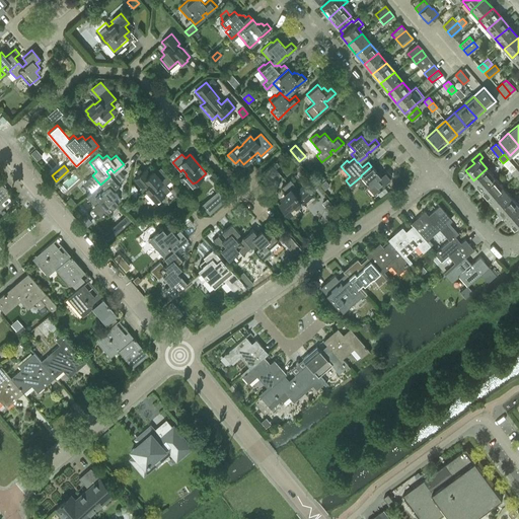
[(385,170),(379,175),(371,166),(361,175),(361,176),(368,184),(364,189),(370,195),(379,188),(377,186),(380,182),(382,184),(391,176),(385,170)]
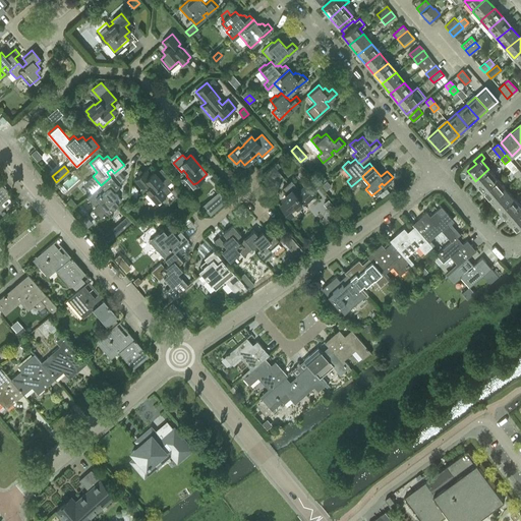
[(483,190),(497,179),(488,169),(475,181),(483,190)]
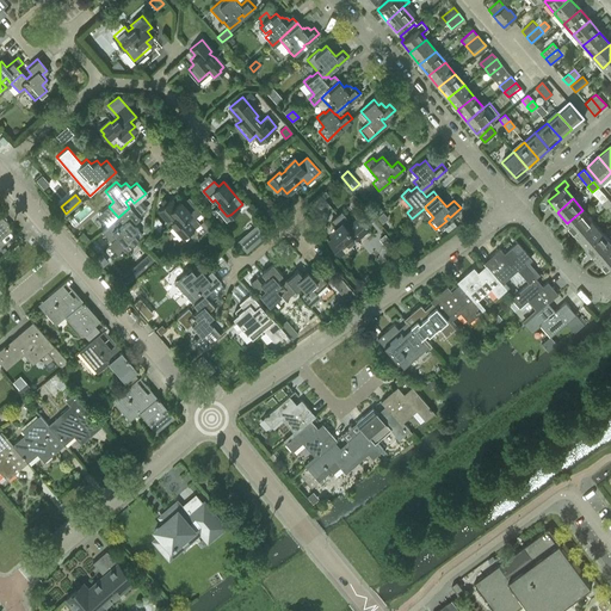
[(180,202),(174,205),(170,201),(159,210),(168,222),(172,220),(176,226),(174,226),(183,236),(187,233),(189,233),(201,223),(196,218),(201,214),(190,202),(185,207),(180,202)]
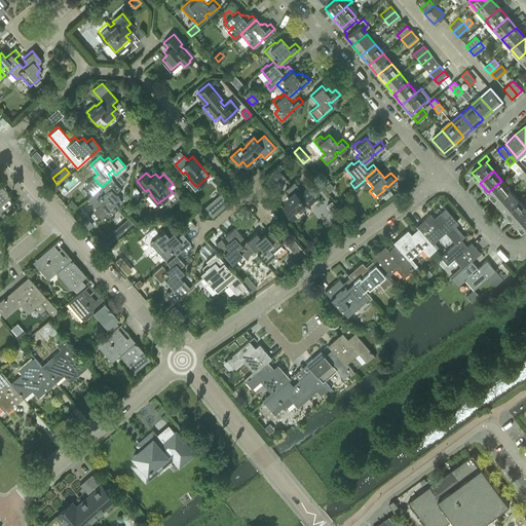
[(114,192),(119,188),(111,179),(102,187),(105,191),(102,195),(98,190),(87,199),(96,209),(101,205),(108,215),(118,207),(122,202),(118,197),(114,192)]
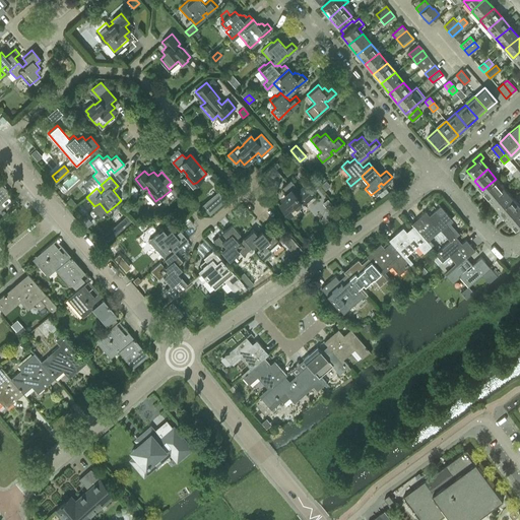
[(491,200),(504,188),(496,179),(482,190),(491,200)]
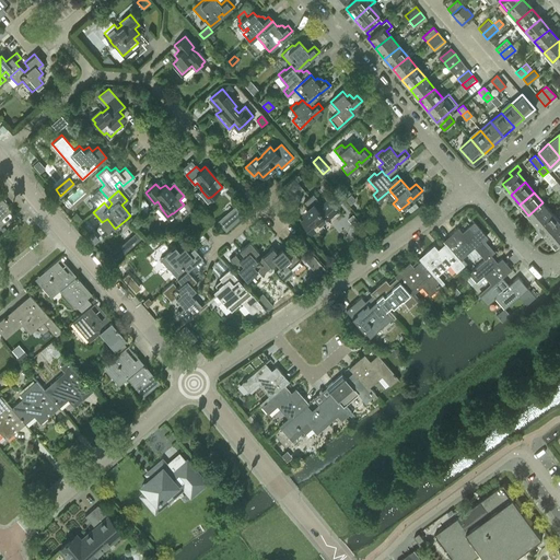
[(0,218),(11,209),(0,195),(0,218)]
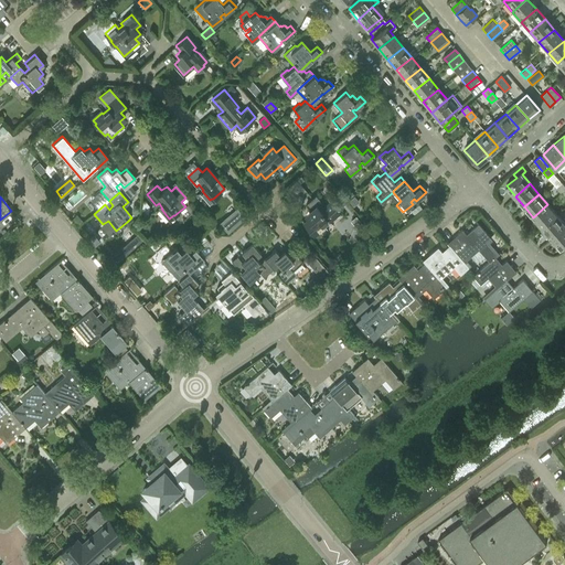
[(329,202),(323,206),(315,196),(305,205),(309,210),(305,214),(309,220),(304,224),(313,235),(319,230),(323,225),(322,224),(327,220),(328,221),(337,213),(333,210),(334,209),(329,202)]
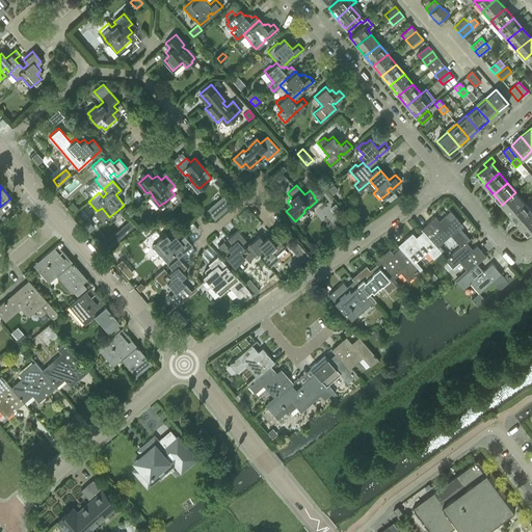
[(334,185),(328,190),(333,194),(338,190),(334,185)]
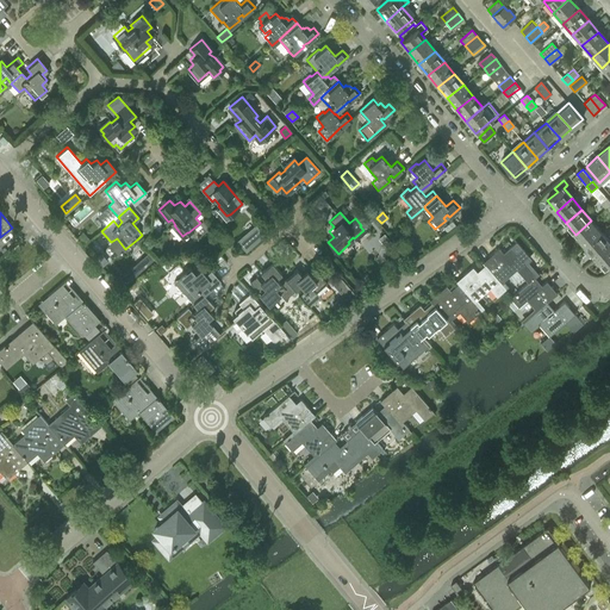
[(585,246),(601,232),(591,221),(576,235),(585,246)]
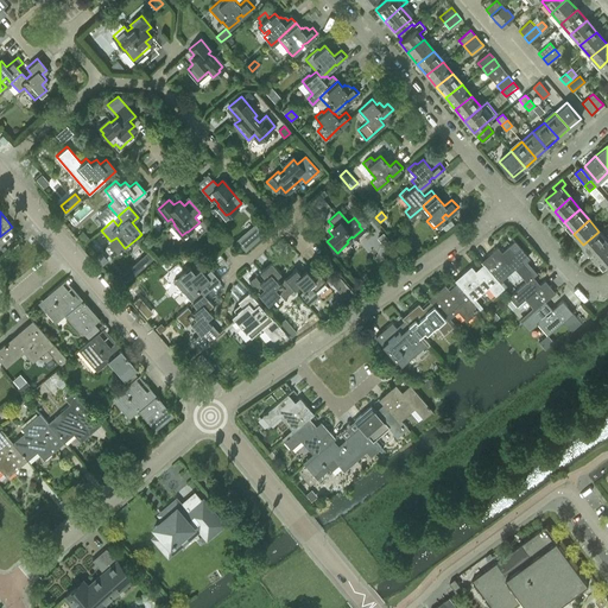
[(246,232),(254,242),(263,234),(254,225),(246,232)]
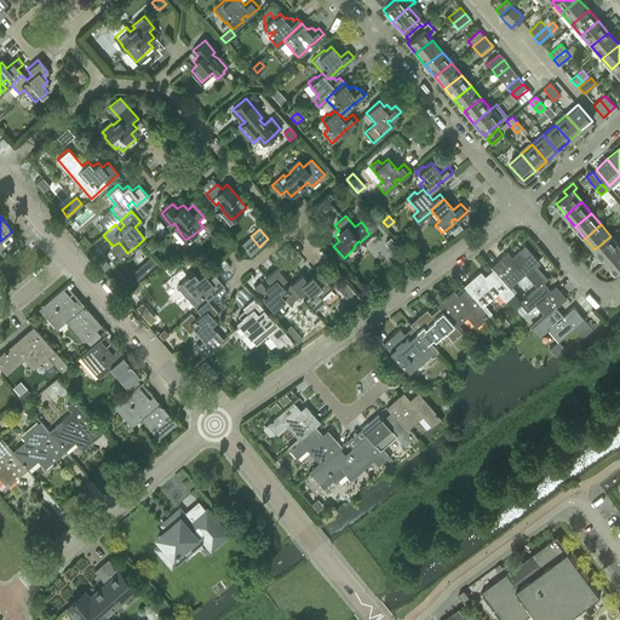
[(85,248),(91,244),(84,235),(79,241),(85,248)]
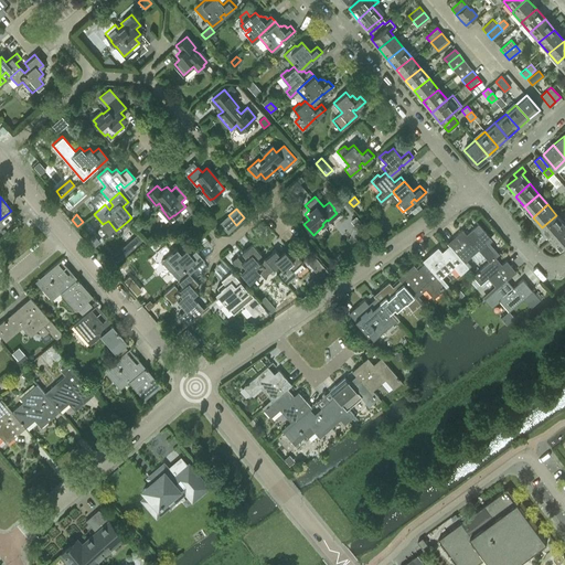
[(551,238),(564,225),(564,224),(556,215),(542,227),(551,238)]
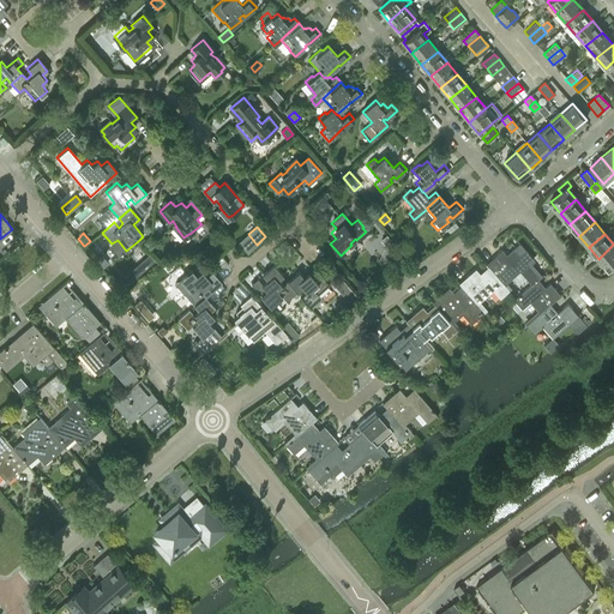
[(537,280),(541,277),(530,265),(535,260),(521,244),(507,256),(503,250),(486,264),(488,268),(504,286),(521,271),(533,284),(537,280)]
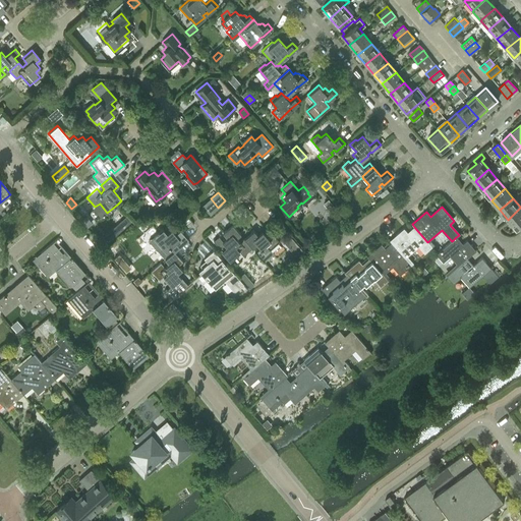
[(516,229),(520,225),(520,208),(508,220),(516,229)]
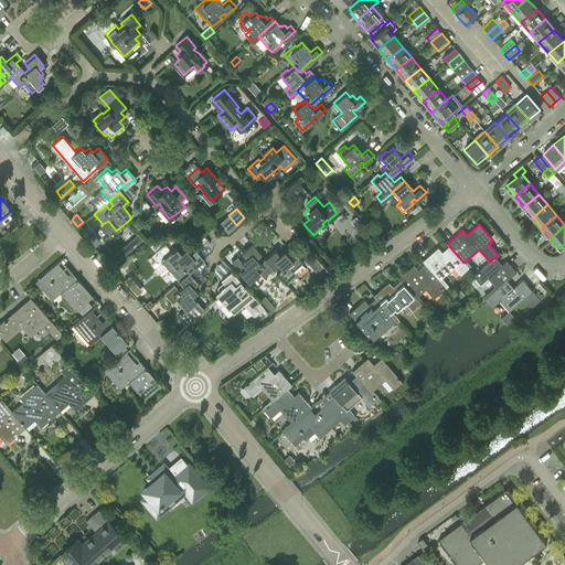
[(364,226),(360,231),(364,236),(369,232),(364,226)]
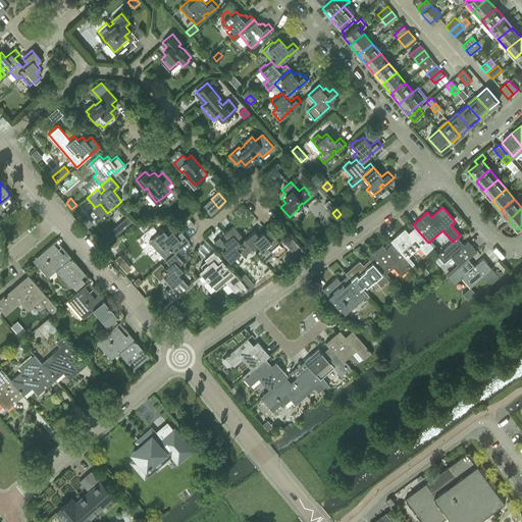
[(126,216),(118,223),(123,228),(132,221),(126,216)]
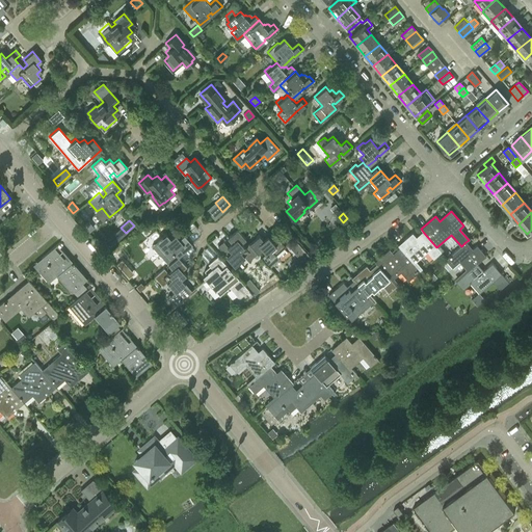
[(166,233),(151,245),(168,265),(178,256),(192,243),(180,229),(170,237),(166,233)]
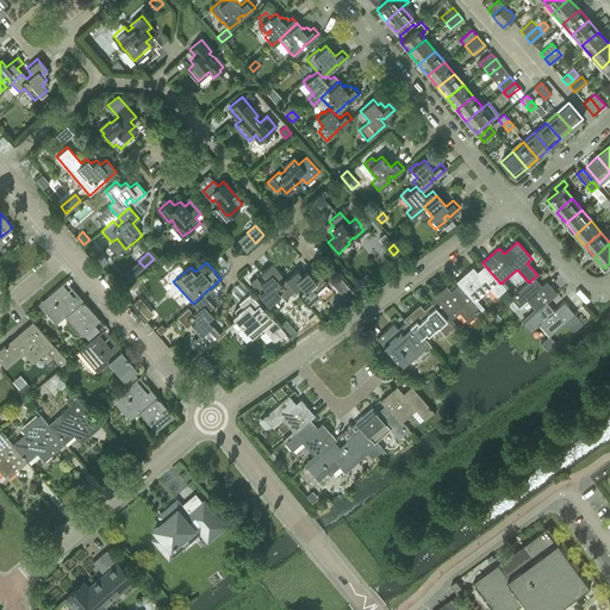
[(277,279),(281,275),(271,263),(260,273),(265,279),(260,284),(254,278),(249,282),(268,305),(280,296),(285,300),(294,292),(285,280),(280,284),(277,279)]
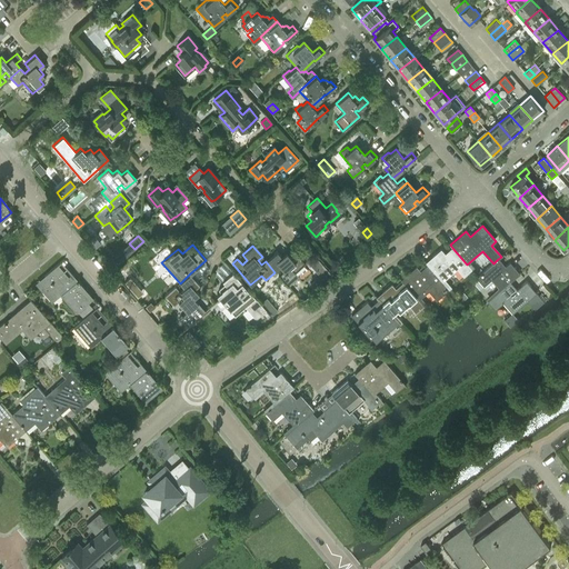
[(468,266),(467,265),(452,248),(445,253),(440,249),(426,262),(428,265),(442,281),(457,269),(463,277),(475,267),(471,263),(468,266)]
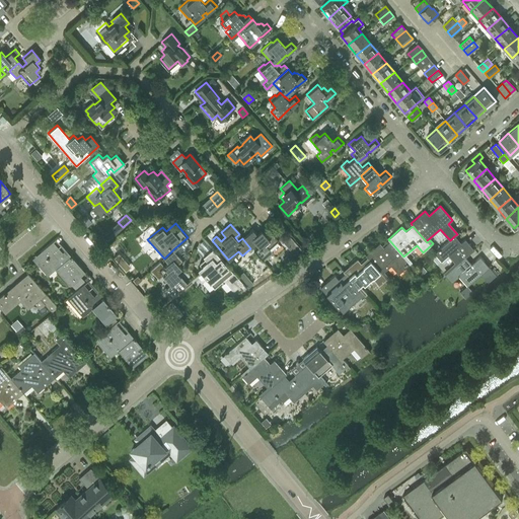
[(261,230),(256,234),(252,229),(242,238),(250,248),(255,244),(258,248),(254,252),(263,262),(273,252),(269,248),(278,240),(270,230),(265,234),(261,230)]
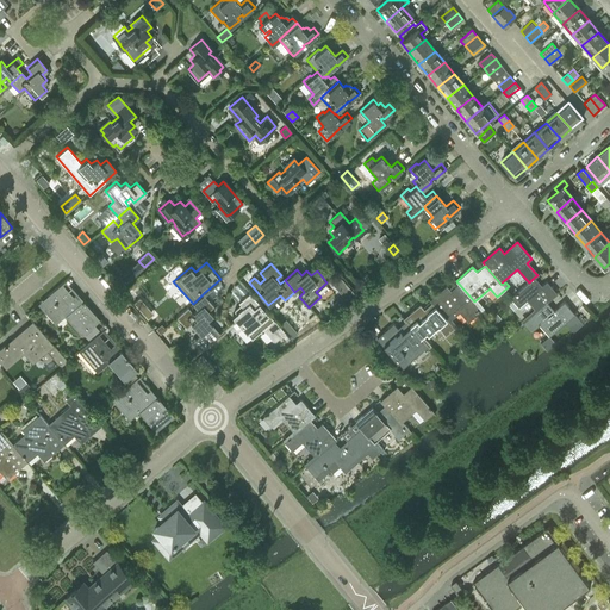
[(546,281),(541,286),(534,278),(529,282),(511,298),(518,307),(527,299),(536,311),(546,303),(556,293),(546,281)]
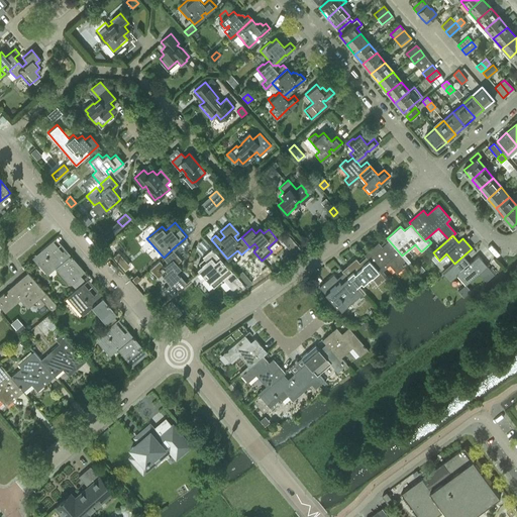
[(65,247),(62,250),(53,240),(34,255),(47,271),(54,266),(70,284),(71,283),(75,287),(84,279),(80,275),(85,271),(65,247)]
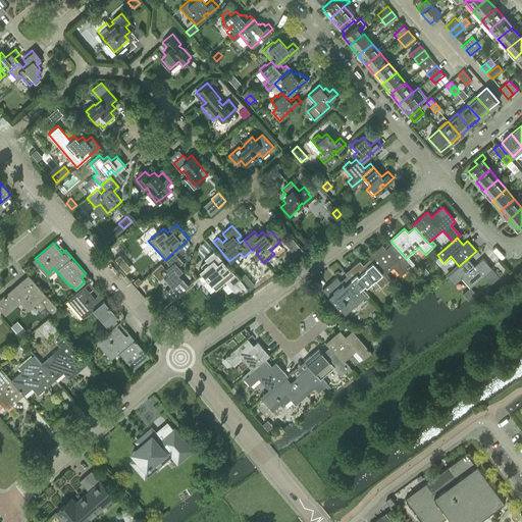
[(408,261),(406,258),(393,243),(385,249),(381,245),(368,257),(369,259),(383,274),(394,266),(400,274),(411,264),(408,261)]
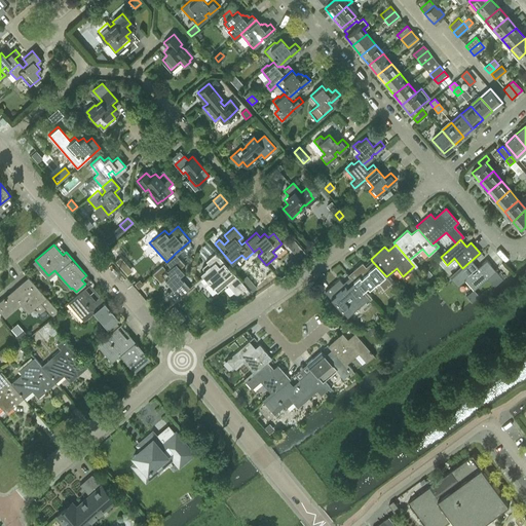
[(204,269),(200,272),(202,275),(209,282),(214,287),(217,291),(226,284),(235,295),(245,287),(235,275),(227,266),(223,269),(219,265),(223,262),(215,252),(204,261),(209,265),(204,269)]
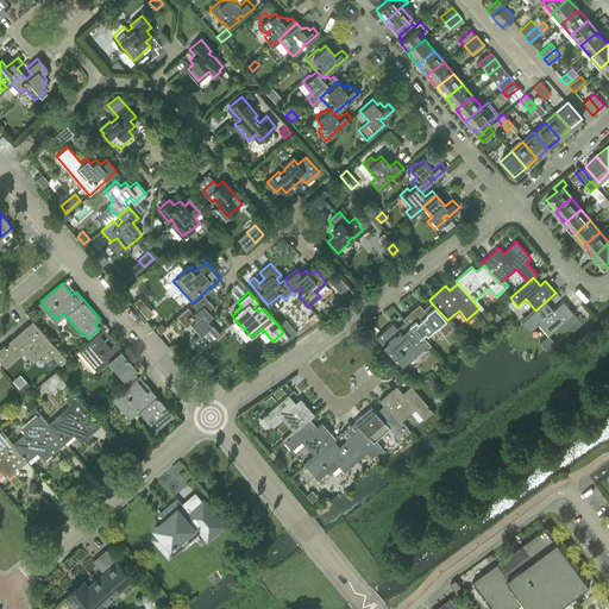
[(208,311),(214,306),(203,293),(193,303),(196,308),(192,313),(188,308),(176,318),(186,328),(192,324),(201,336),(192,343),(200,352),(220,336),(208,320),(213,315),(208,311)]
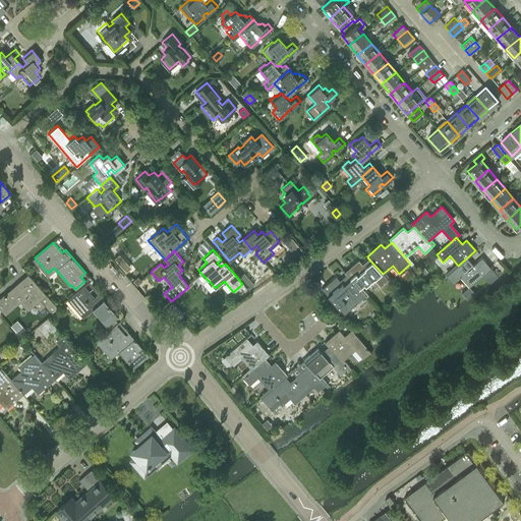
[(469,287),(490,268),(481,257),(472,266),(466,258),(458,266),(447,276),(453,283),(460,277),(468,286),(469,287)]
